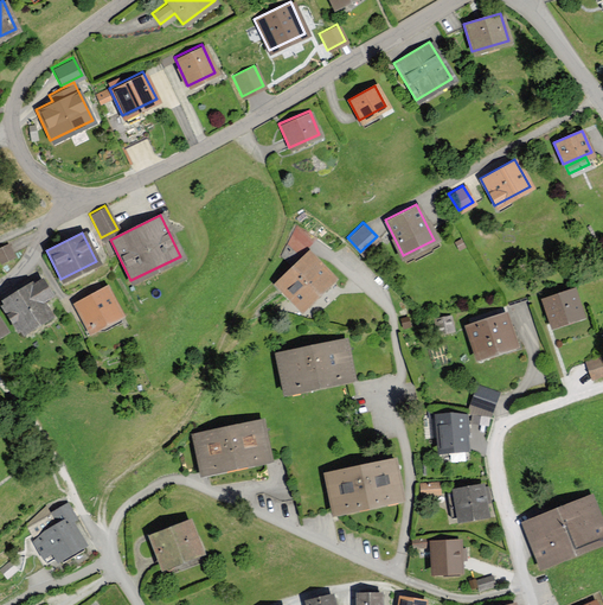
[(0,260),(12,253),(6,241),(0,243),(0,260)]
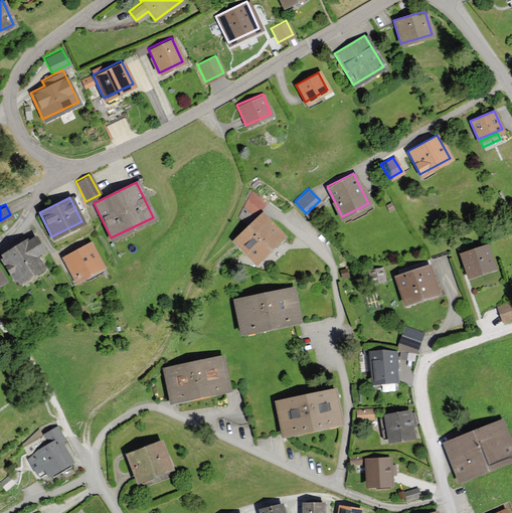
[(232,238),(253,261),(281,235),(260,213),(232,238)]
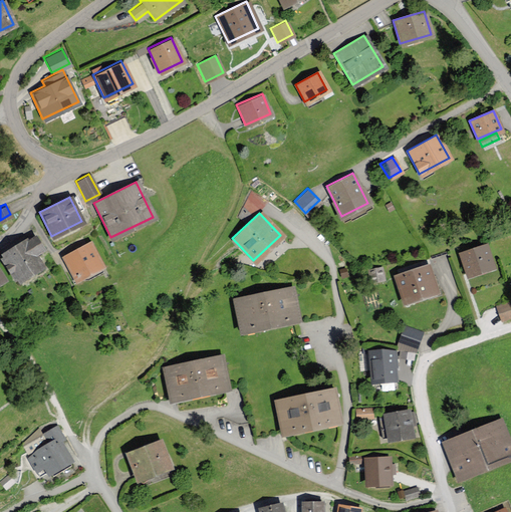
[(42,247),(35,235),(25,241),(24,238),(0,252),(17,280),(41,266),(33,252),(42,247)]
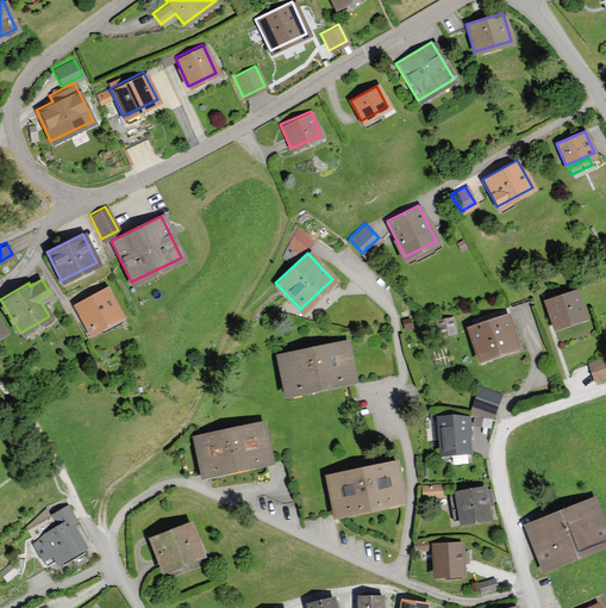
[(73,303),(88,332),(119,316),(104,286),(73,303)]
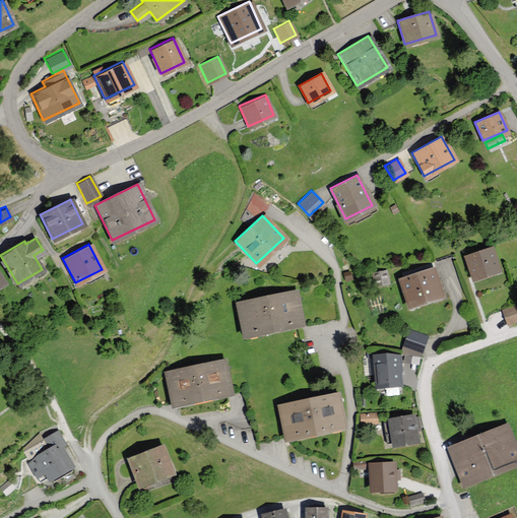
[(464,254),(471,278),(497,271),(489,247),(464,254)]
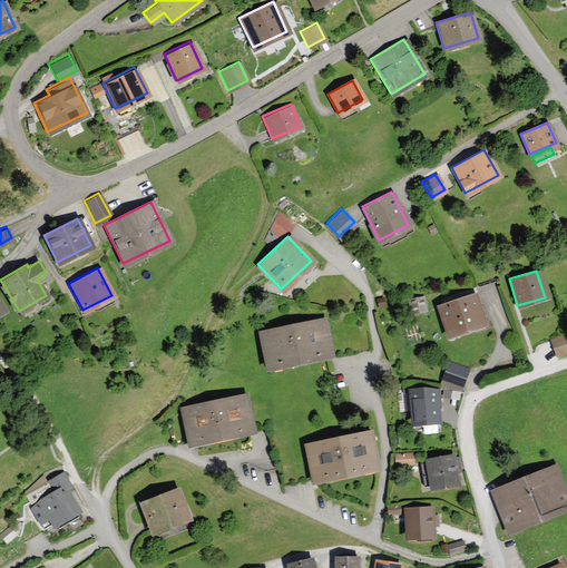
[(437,304),(447,334),(484,323),(475,293),(455,299),(437,304)]
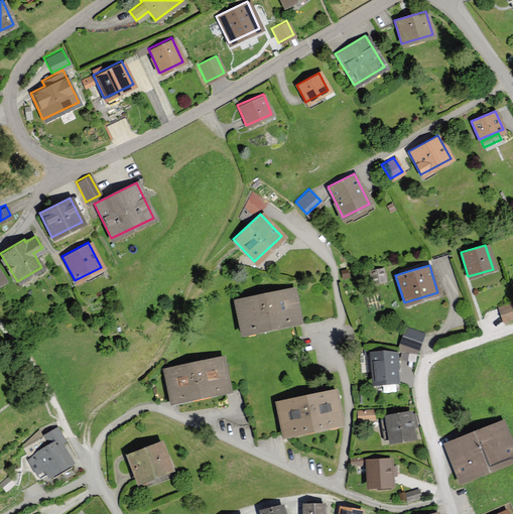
[(292,288),(234,299),(240,332),(298,319),(292,288)]
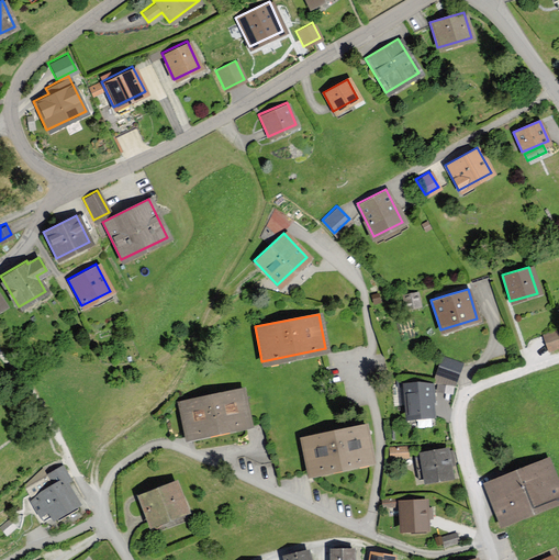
[(541,333),(546,348),(558,344),(558,339),(556,329),(541,333)]
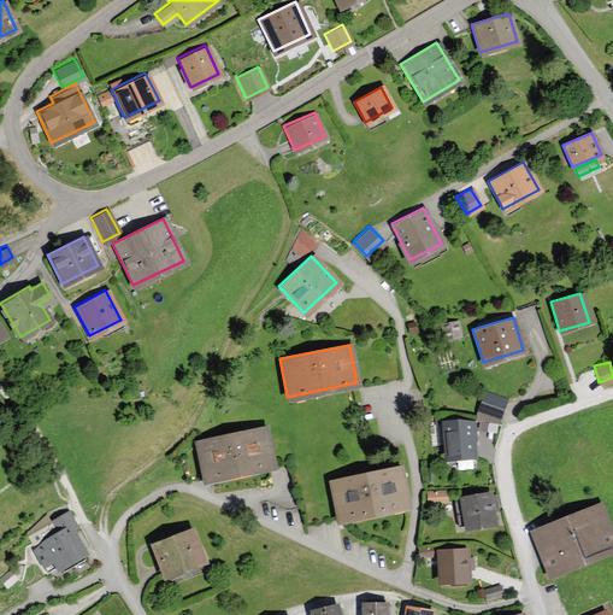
[(483,388),(475,408),(497,417),(506,397),(483,388)]
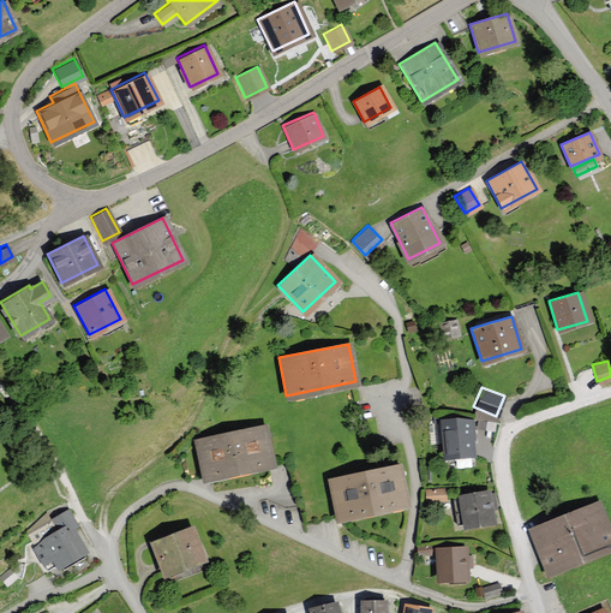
[(441,420),(443,456),(472,453),(469,418),(441,420)]
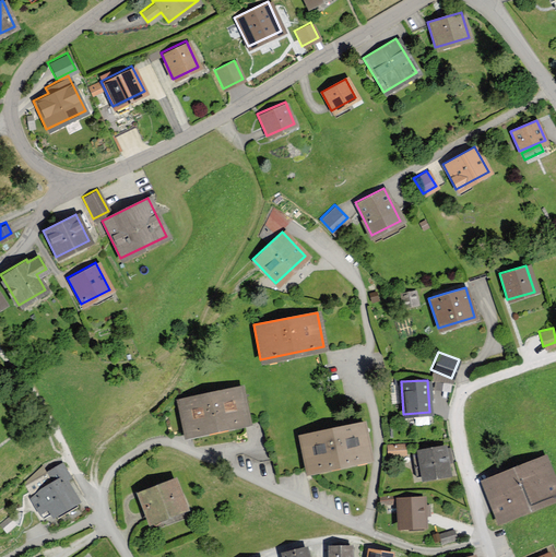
[(176,399),(184,435),(248,422),(240,386),(176,399)]
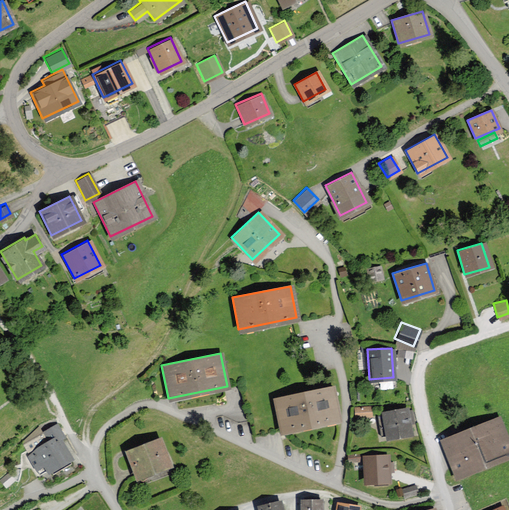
[(273,399),(280,432),(336,420),(329,387),(273,399)]
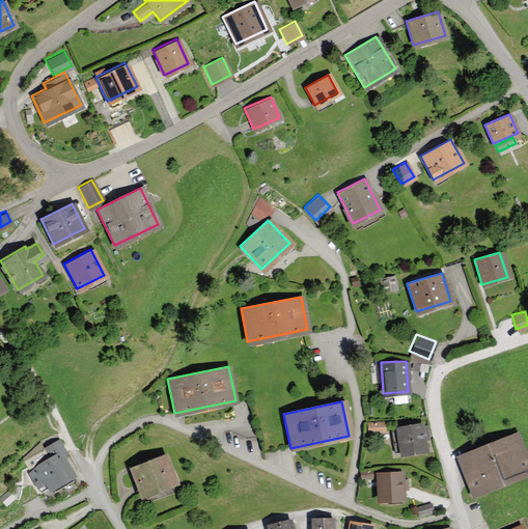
[(364,429),(383,428),(382,418),(364,419),(364,429)]
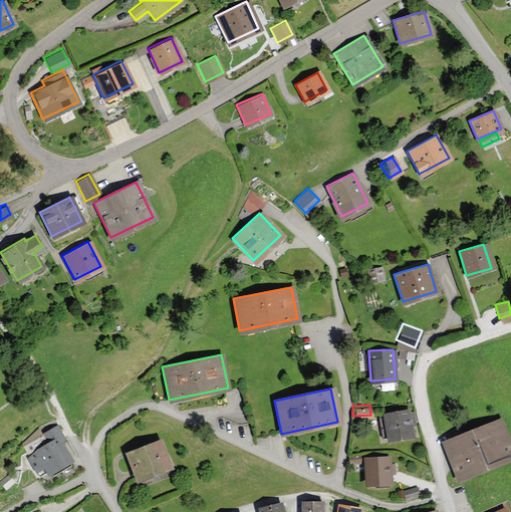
[(382,414),(387,440),(412,436),(407,409),(382,414)]
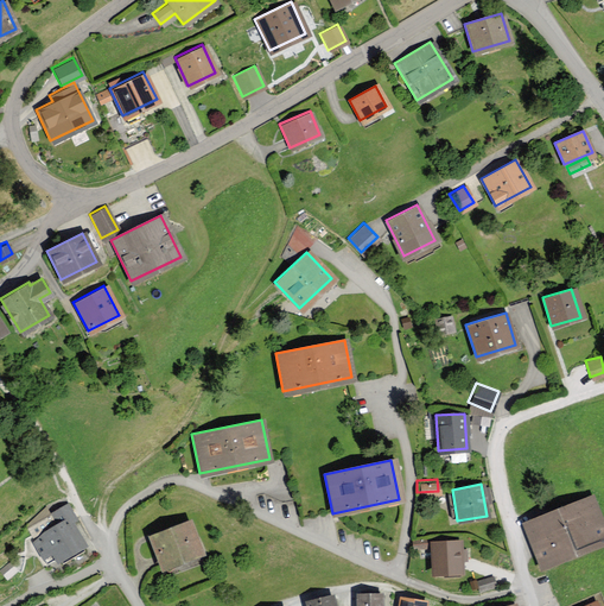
[(603,532),(590,496),(522,523),(540,566),(603,540),(603,532)]
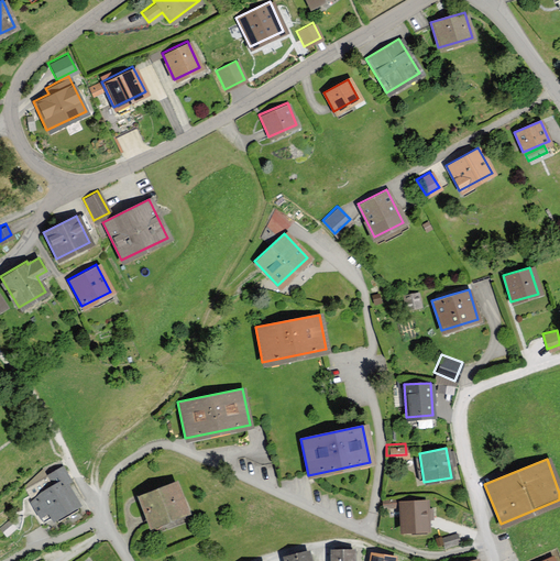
[(78,503),(58,468),(47,473),(54,485),(29,498),(39,515),(46,510),(51,518),(78,503)]
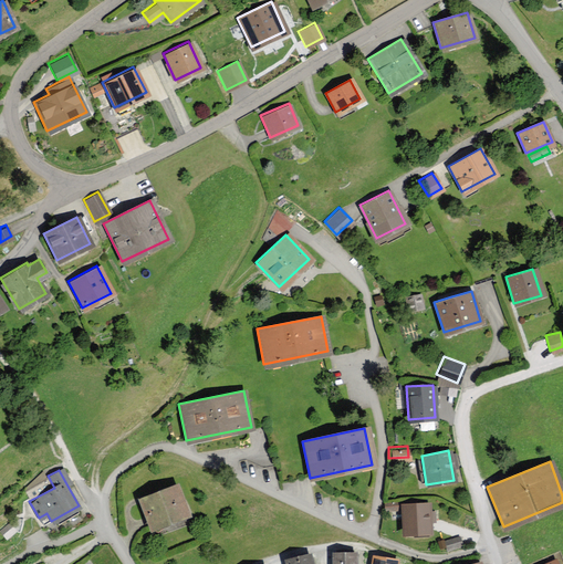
[(136,499),(149,530),(187,514),(174,483),(136,499)]
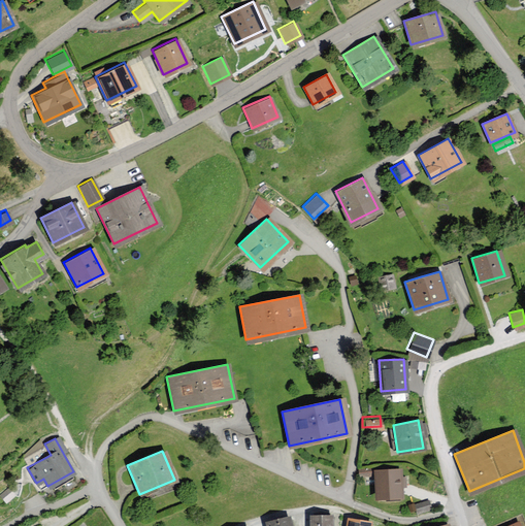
[(373,469),(374,497),(399,496),(399,484),(398,468),(373,469)]
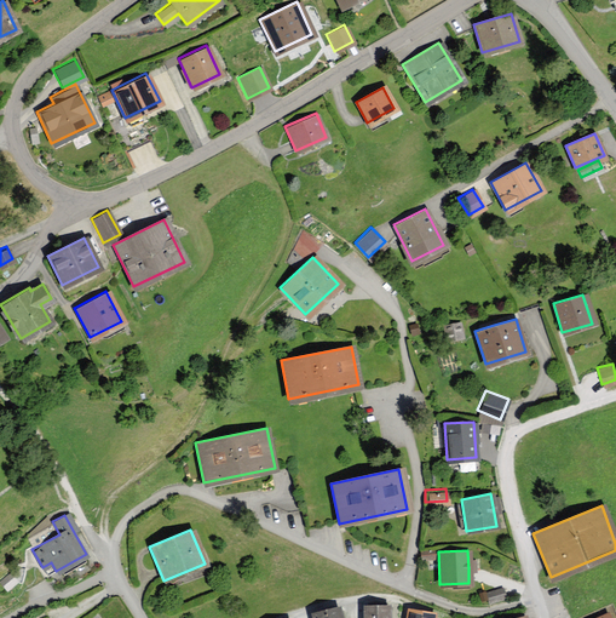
[(362,605),(361,617),(386,617),(386,605),(362,605)]
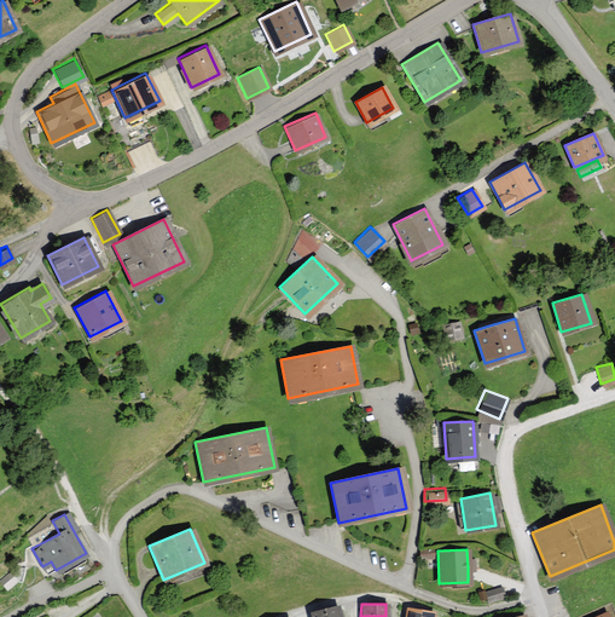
[(311,611),(311,616),(338,616),(337,605),(311,611)]
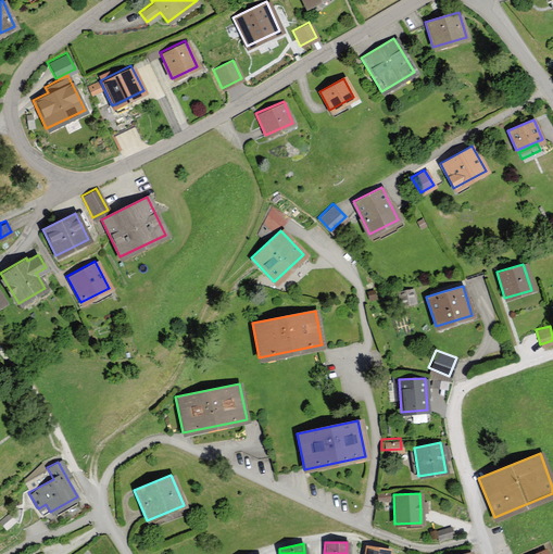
[(364,544),(362,553),(386,553),(387,548),(364,544)]
